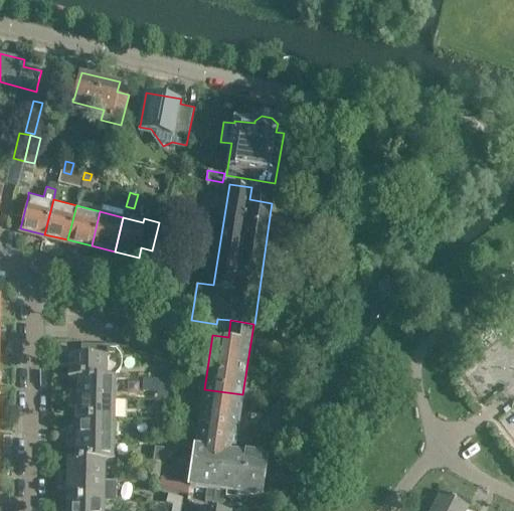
[(68,375),(76,375),(117,376),(117,373),(120,371),(123,365),(124,360),(123,355),(120,351),(117,348),(117,342),(81,341),(81,354),(60,353),(60,362),(68,362),(68,375)]
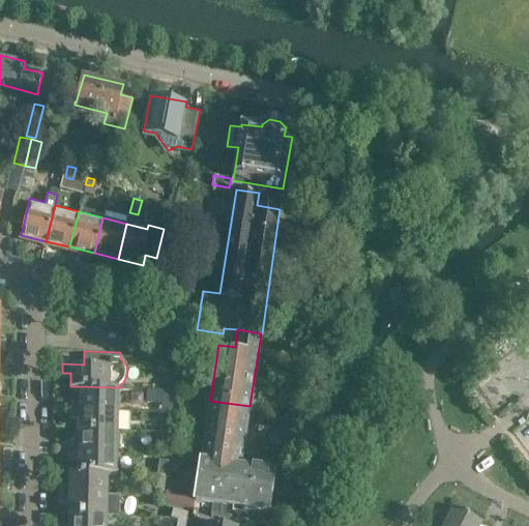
[(70,399),(70,407),(119,408),(120,387),(79,386),(79,399),(70,399)]
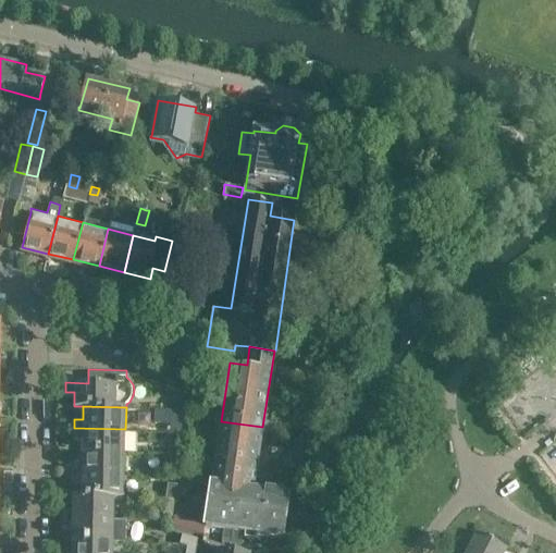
[(173,424),(183,426),(185,409),(176,408),(173,424)]
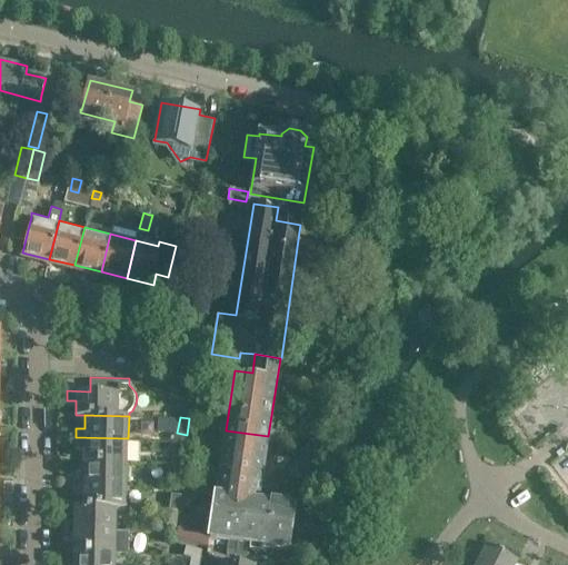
[(217,489),(250,495),(260,496),(268,436),(226,430),(217,489)]
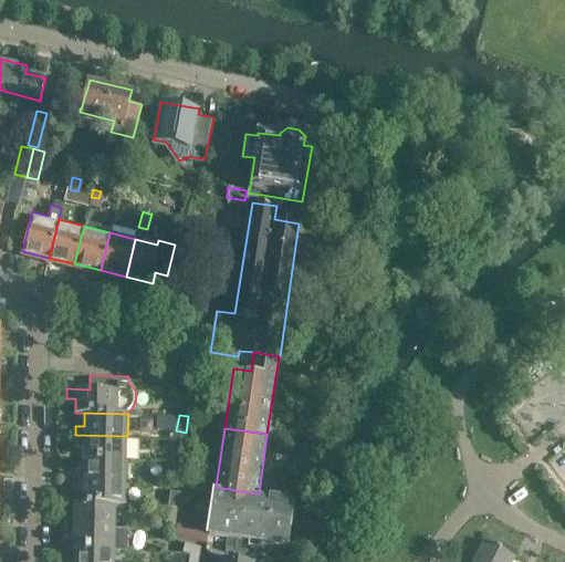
[(127,436),(75,435),(74,444),(84,444),(84,457),(127,458),(127,436)]
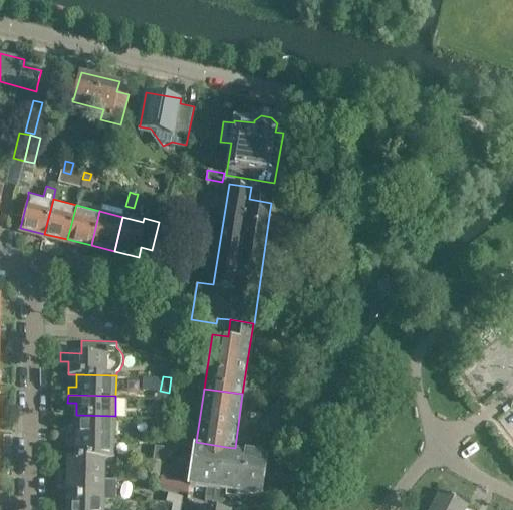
[(157,417),(165,419),(167,406),(159,404),(157,417)]
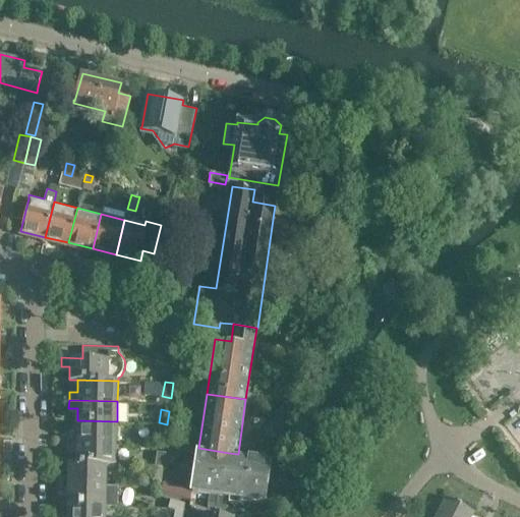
[(77,433),(68,433),(68,441),(116,442),(117,421),(77,420),(77,433)]
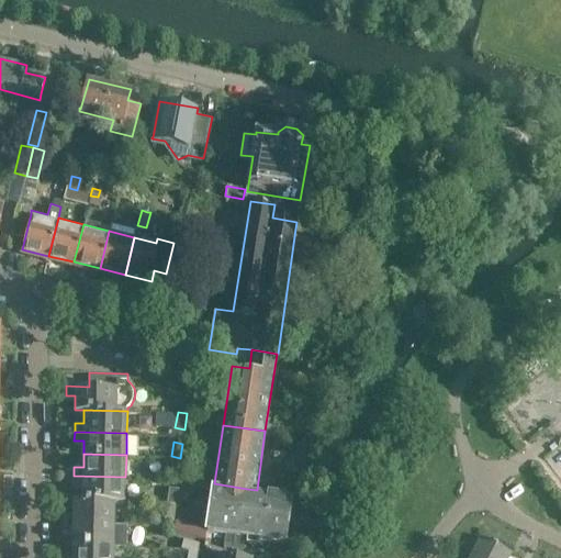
[(168,472),(177,473),(180,458),(171,456),(168,472)]
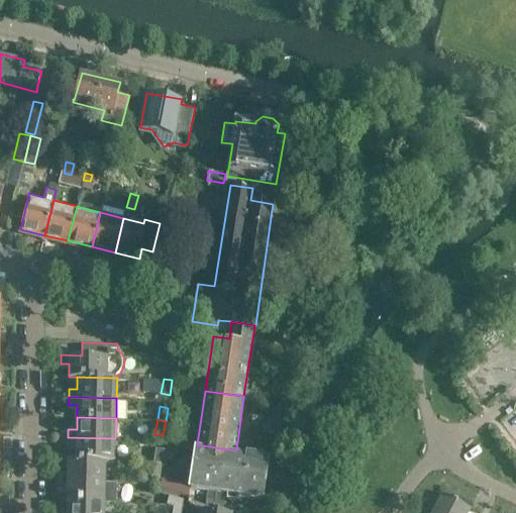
[(68,437),(68,445),(76,446),(76,457),(67,457),(67,458),(115,459),(115,438),(68,437)]
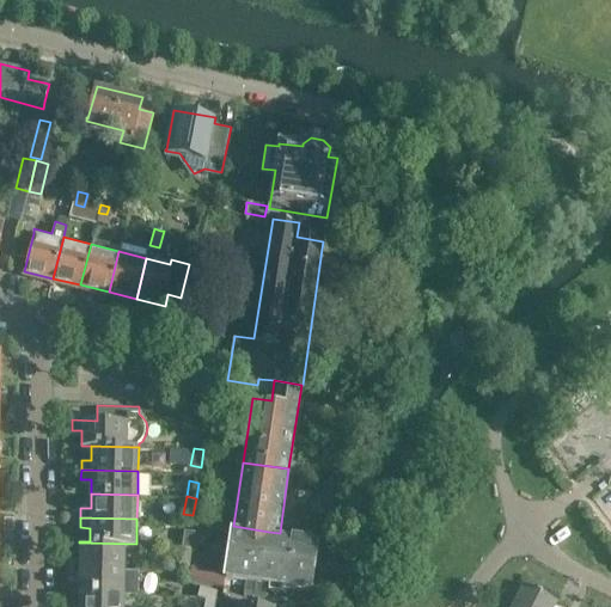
[(183,545),(193,547),(195,531),(185,528),(183,545)]
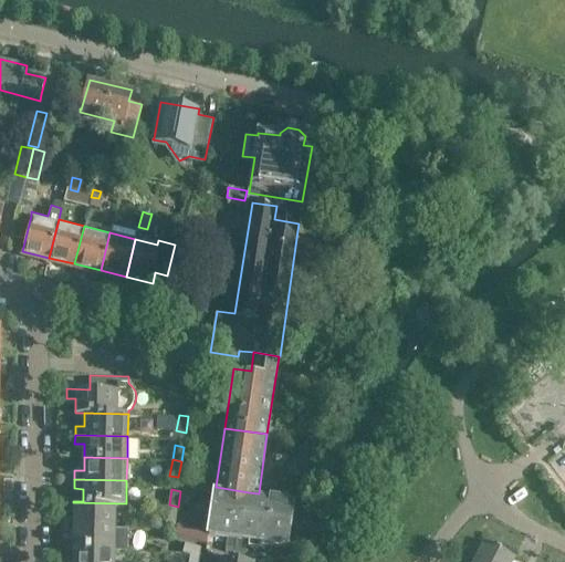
[(249,492),(249,496),(213,490),(208,531),(233,534),(231,549),(240,550),(242,537),(250,538),(250,543),(261,544),(262,539),(286,543),(293,501),(258,497),(259,493),(249,492)]
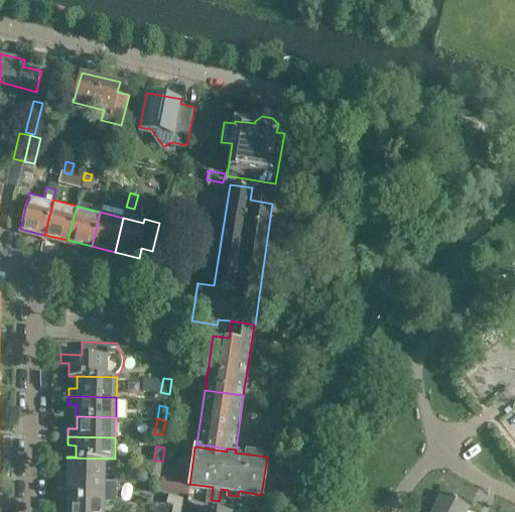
[(107,459),(67,458),(67,470),(58,470),(58,478),(106,479),(107,459)]
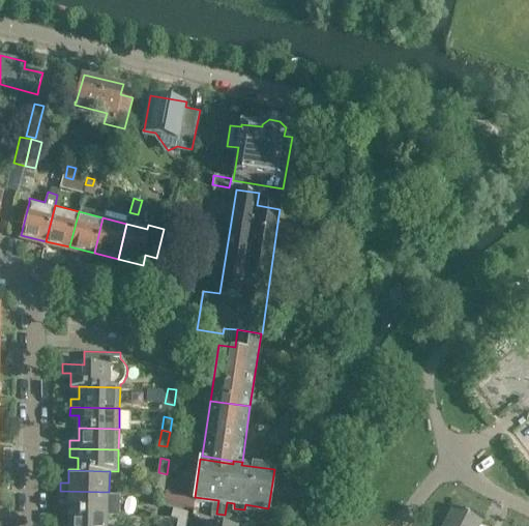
[(165,489),(167,474),(158,472),(155,488),(165,489)]
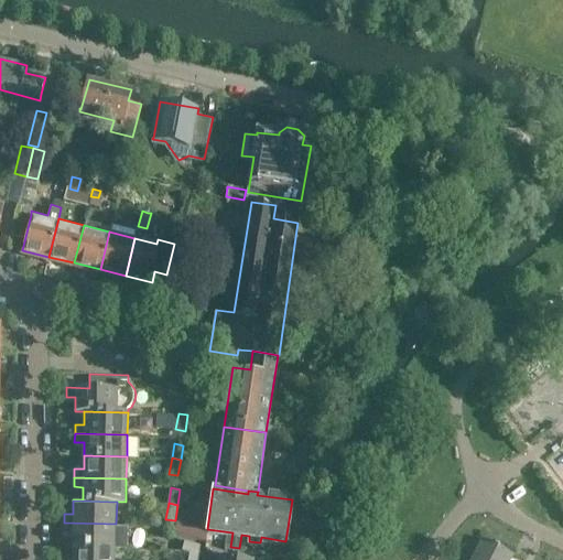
[(174,521),(172,536),(205,540),(206,525),(174,521)]
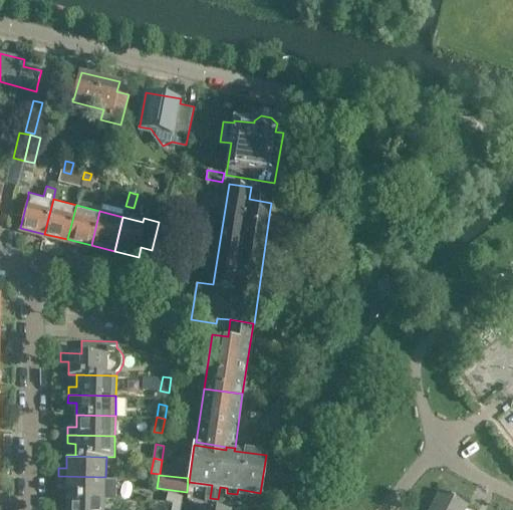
[(58,476),(58,485),(66,485),(66,497),(105,497),(116,498),(117,478),(105,477),(58,476)]
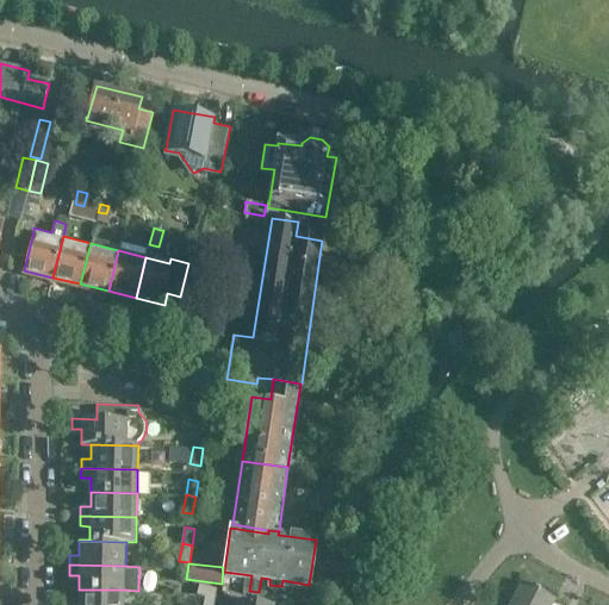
[(551,604),(555,596),(523,579),(509,604),(551,604)]
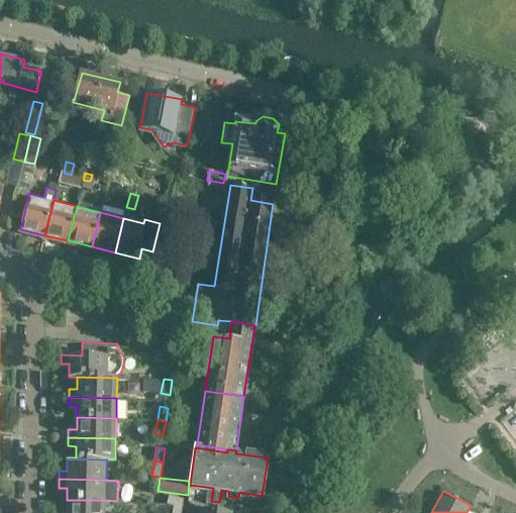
[(184,498),(170,494),(168,502),(174,504),(174,505),(183,506),(184,498)]
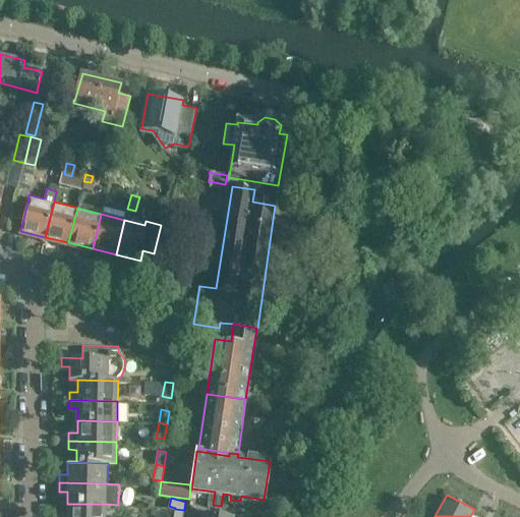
[(67,504),(66,516),(58,516),(106,516),(107,504),(67,504)]
